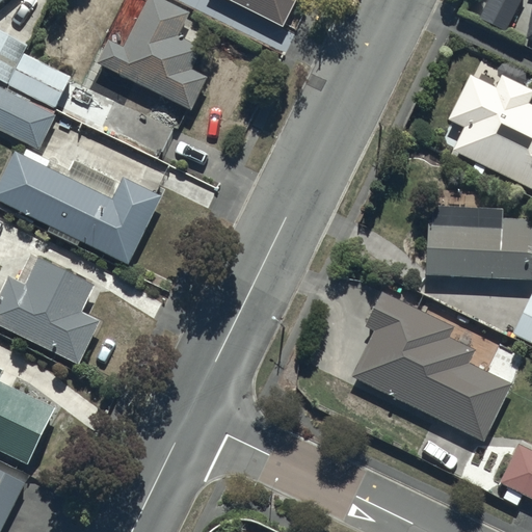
[(97,61),(191,108),(208,75),(193,68),(204,47),(179,34),(190,11),(166,0),(145,0),(124,46),(109,38),(97,61)]
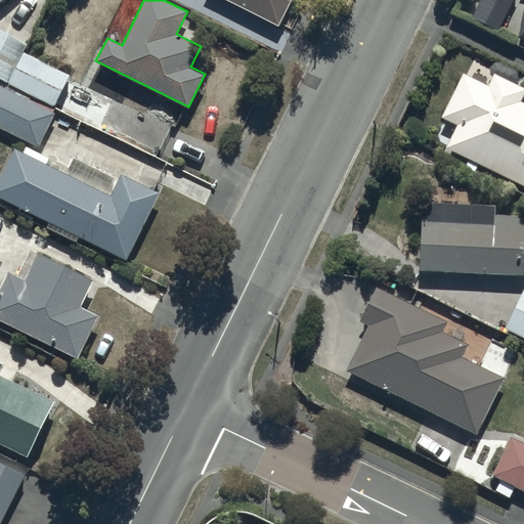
[(228,0),(278,25),(290,0),(228,0)]
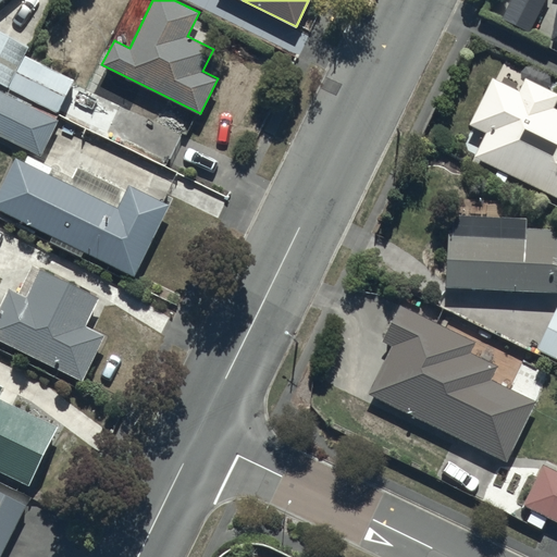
[(542,0),(508,0),(499,19),(528,32),(542,0)]
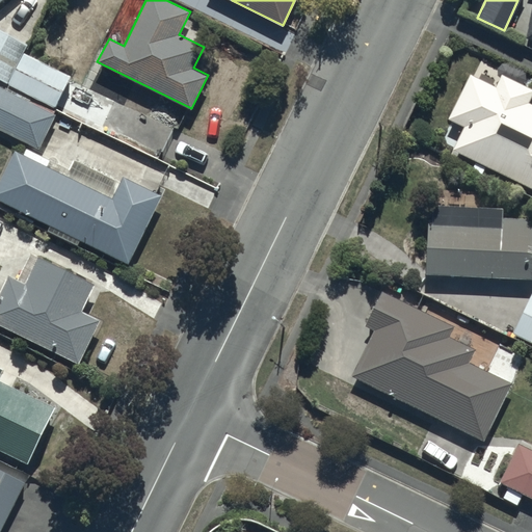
[(531,0),(530,0),(523,37),(531,38),(531,0)]
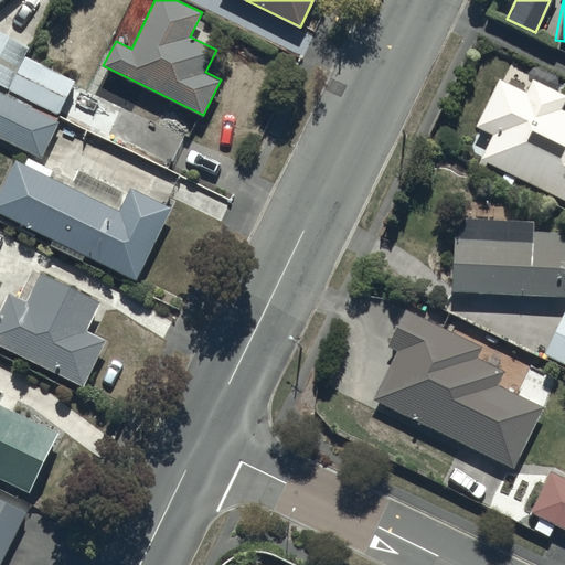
[(30,48),(0,31),(0,84),(57,115),(75,82),(25,55),(30,48)]
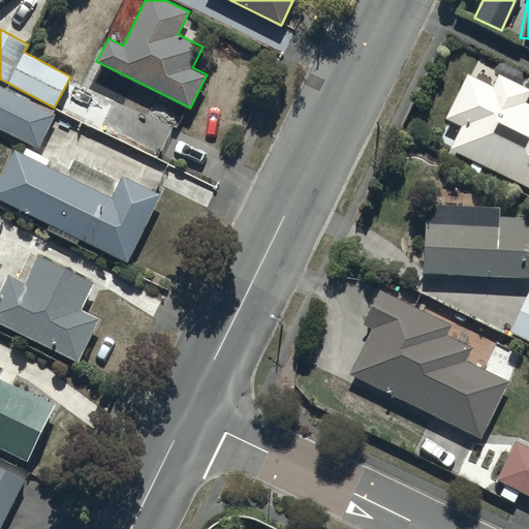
[(491,84),(466,71),(443,118),(460,126),(448,148),(528,187),(528,103),(524,101),(528,91),(528,88),(497,72),(491,84)]
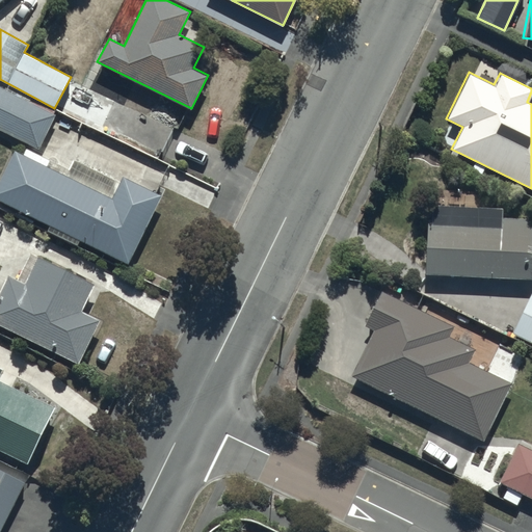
[(56,114),(0,86),(0,130),(40,150),(56,114)]
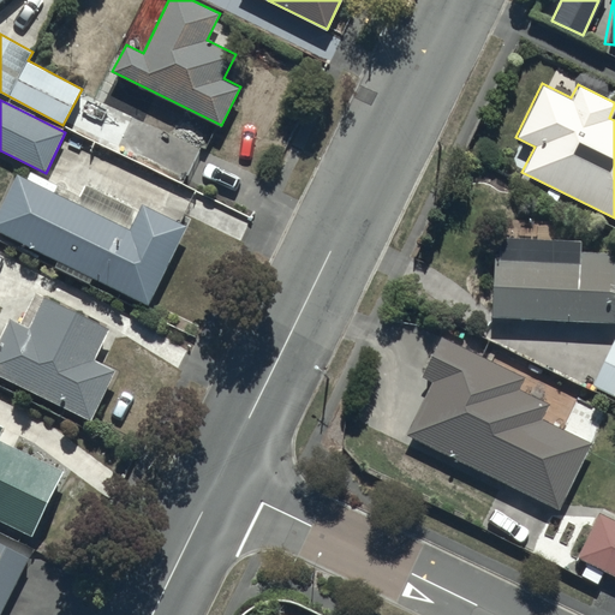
[(0,204),(0,228),(148,303),(186,226),(142,203),(130,228),(17,172),(0,204)]
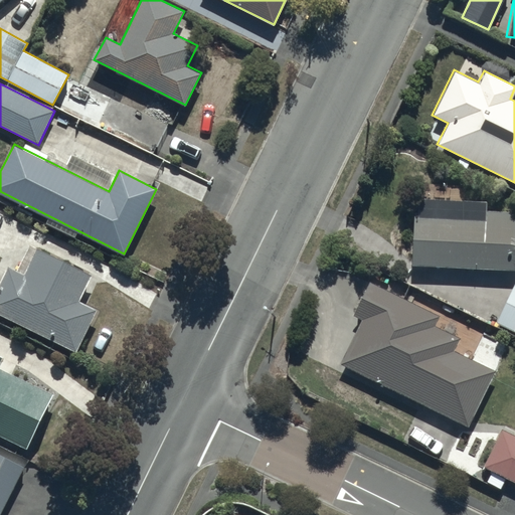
[(413,214),(411,264),(514,269),(514,210),(484,209),(485,199),(418,196),(417,214),(413,214)]
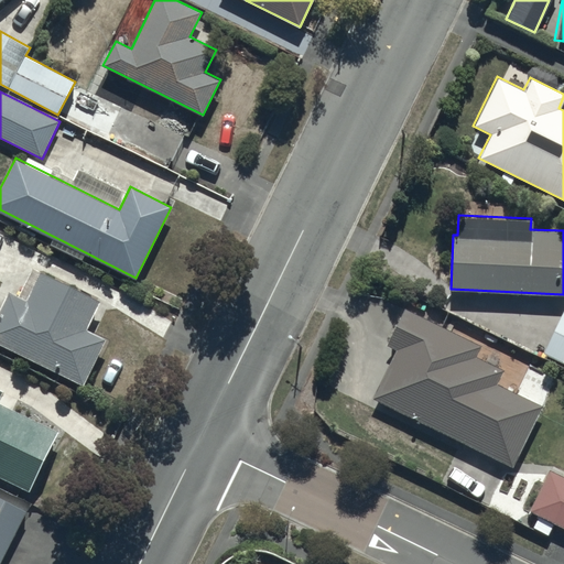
[(0,311),(0,344),(83,386),(106,338),(87,329),(101,301),(43,271),(28,300),(10,291),(0,311)]
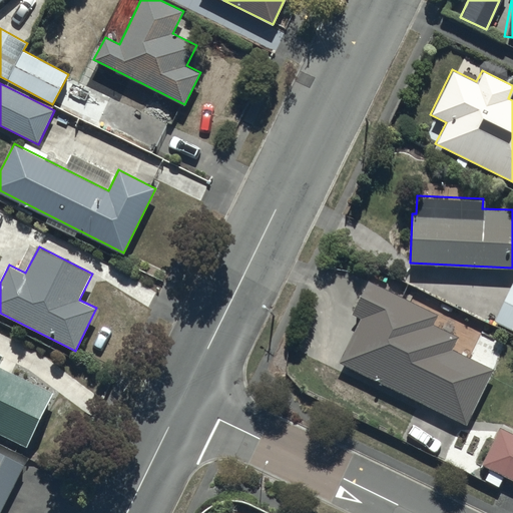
[(339,362),(466,424),(493,369),(451,349),(458,336),(433,323),(437,315),(368,281),(366,284),(360,281),(345,311),(361,319),(339,362)]
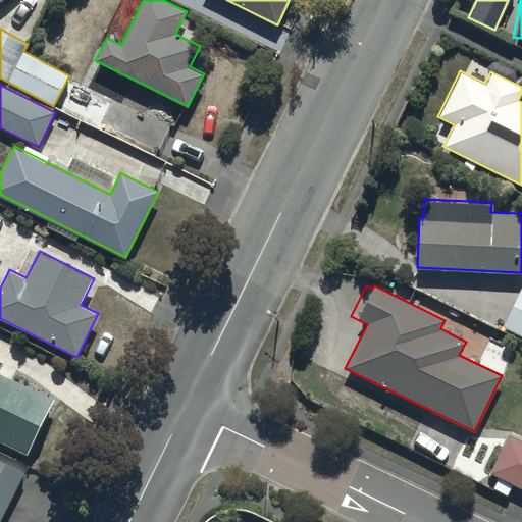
[(521,286),(504,327),(521,335),(521,286)]
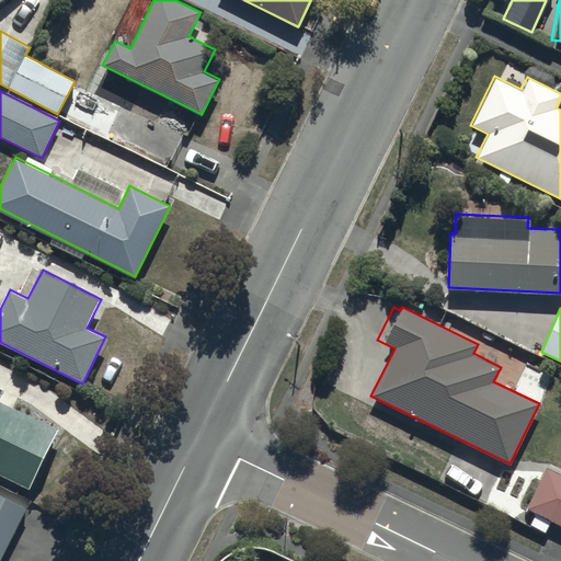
[(0,473),(27,488),(57,428),(0,399),(0,393),(3,388),(0,386),(0,473)]
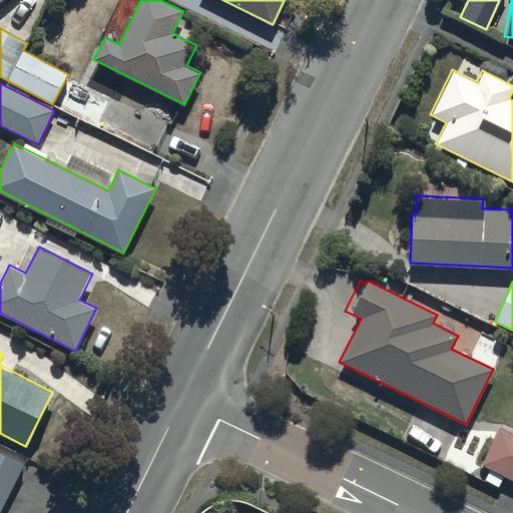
[(482,463),(512,479),(512,433),(501,427),(482,463)]
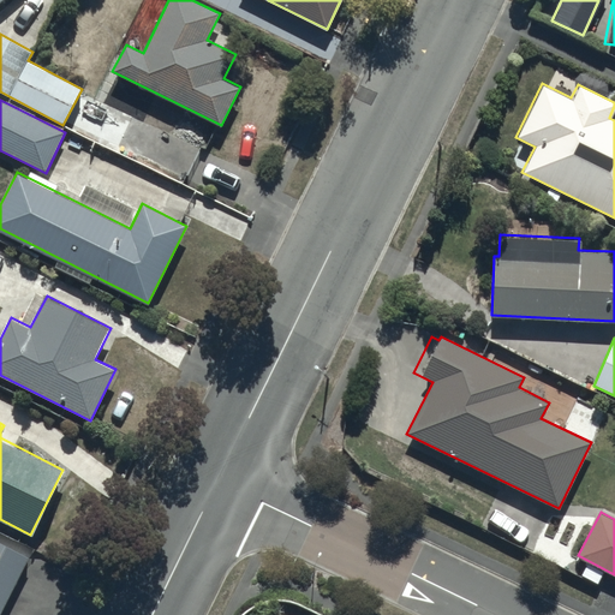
[(0,613),(28,556),(0,542),(0,613)]
